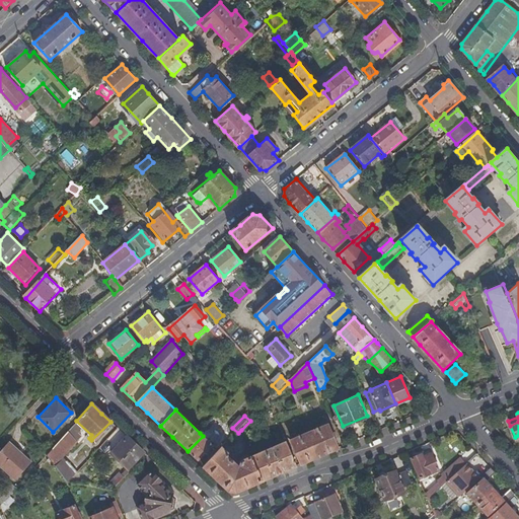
[(45,454),(49,460),(52,465),(59,458),(80,436),(77,432),(81,428),(75,422),(48,450),(45,454)]
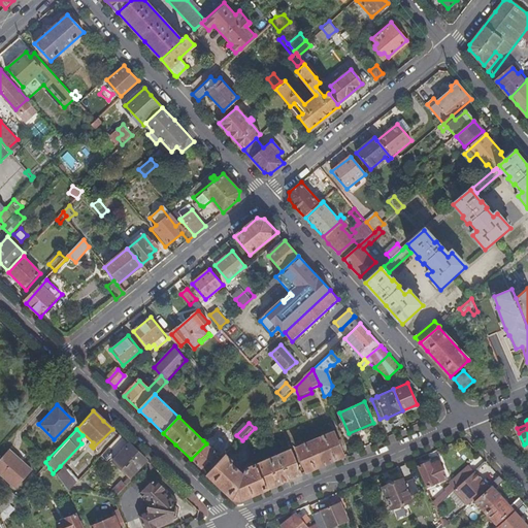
[(263,442),(268,440),(263,429),(258,432),(263,442)]
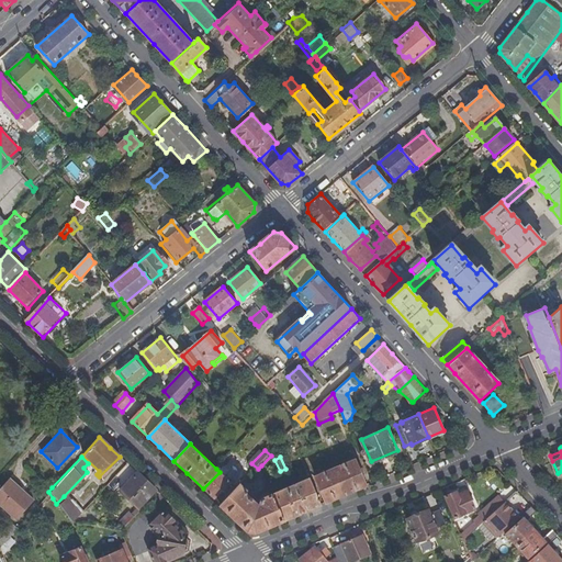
[(356,459),(316,476),(327,502),(346,494),(367,484),(356,459)]
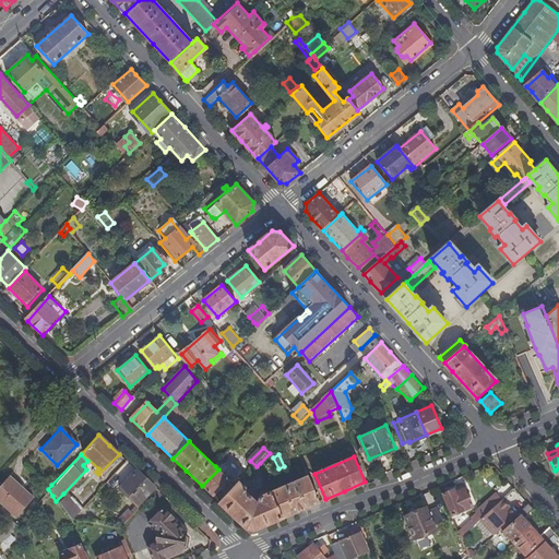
[(135,504),(154,487),(138,472),(135,470),(118,488),(135,504)]
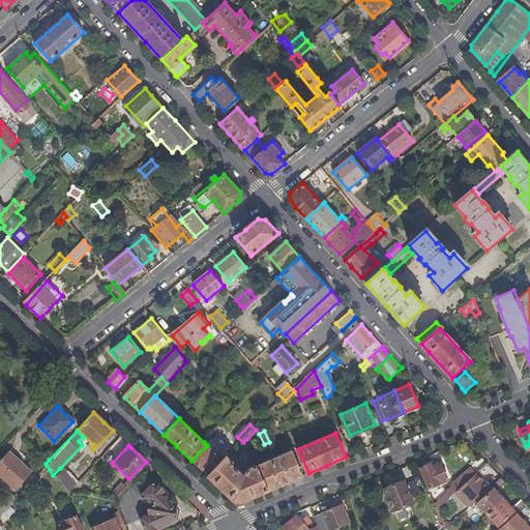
[(218,457),(207,445),(192,461),(199,467),(203,472),(218,457)]
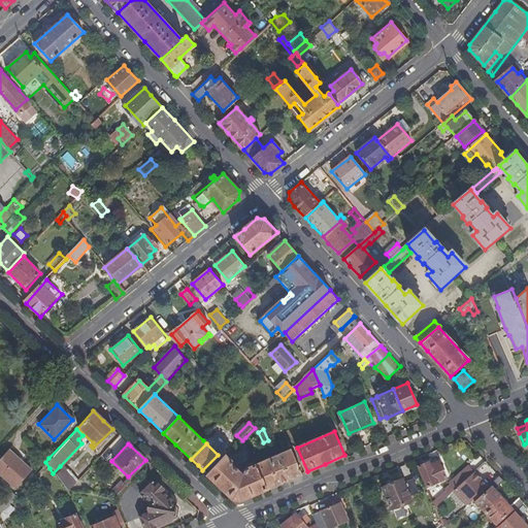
[(0,454),(0,474),(12,486),(29,469),(20,460),(18,461),(5,450),(0,454)]
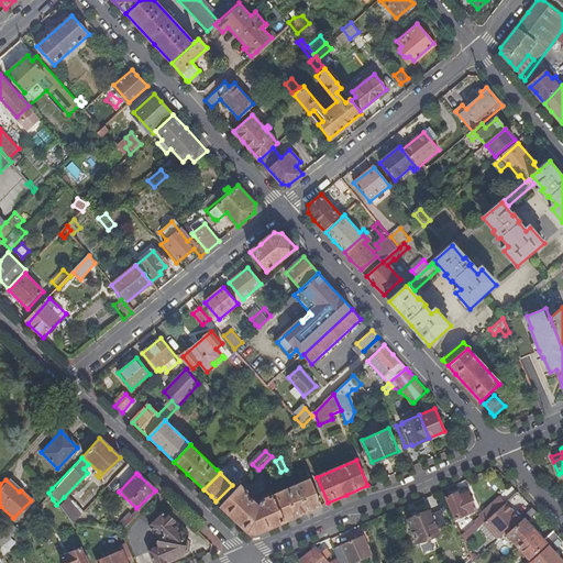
[(311,479),(274,495),(286,521),(304,514),(322,505),(311,479)]
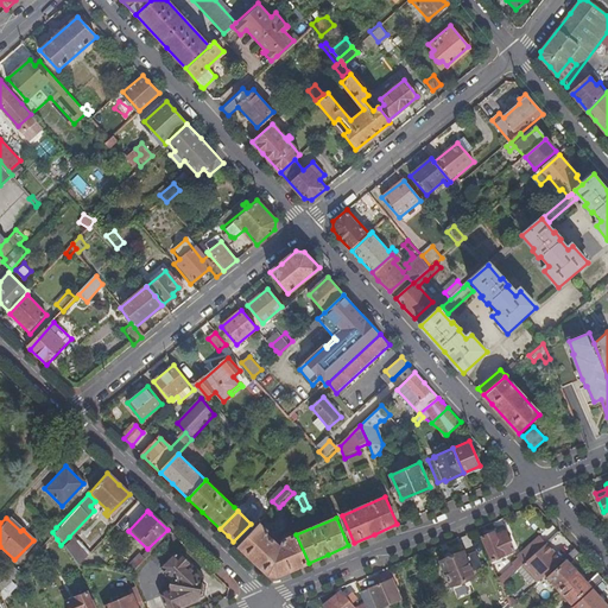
[(272,531),(264,523),(240,548),(271,576),(277,577),(291,571),(309,563),(296,534),(285,539),(284,548),(270,533),(272,531)]
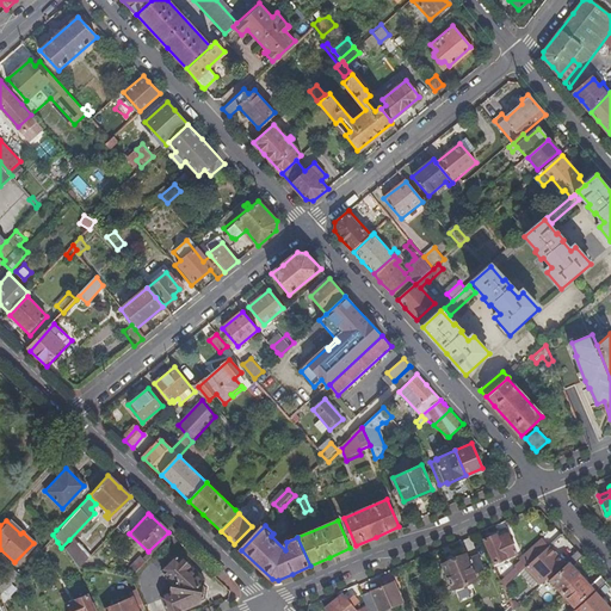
[(544,536),(551,543),(562,532),(555,525),(544,536)]
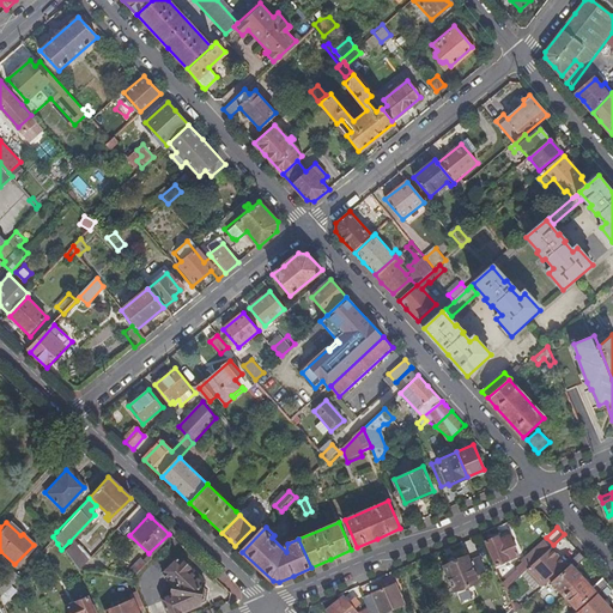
[(510,536),(498,540),(496,534),(485,539),(496,563),(517,553),(510,536)]
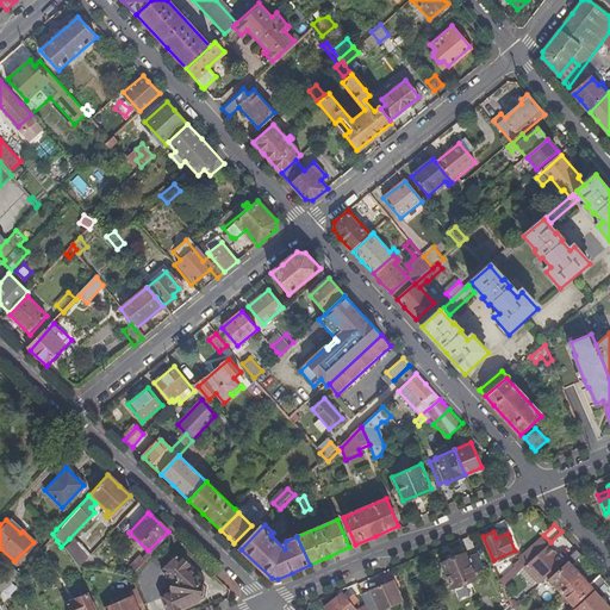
[(55,542),(57,541),(53,534),(42,545),(44,547),(53,539),(55,542)]
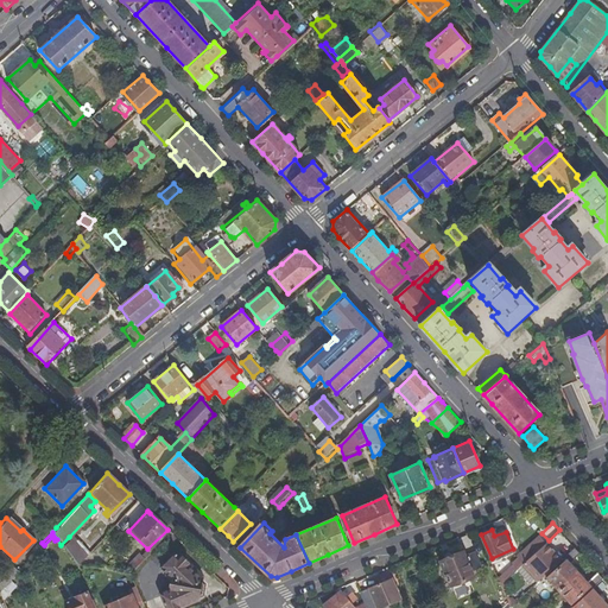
[(69,537),(61,545),(65,551),(75,542),(69,537)]
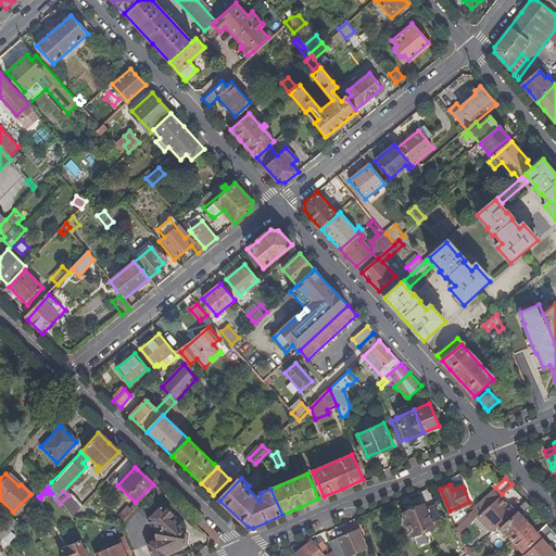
[(60,504),(70,517),(80,506),(68,495),(60,504)]
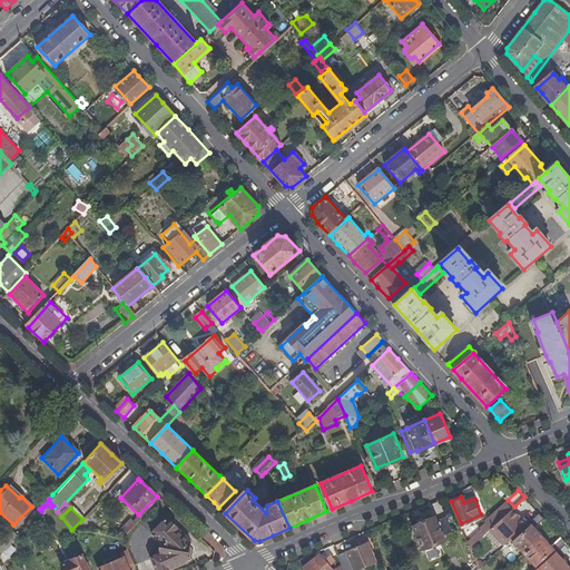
[(512,509),(492,527),(505,542),(526,524),(512,509)]
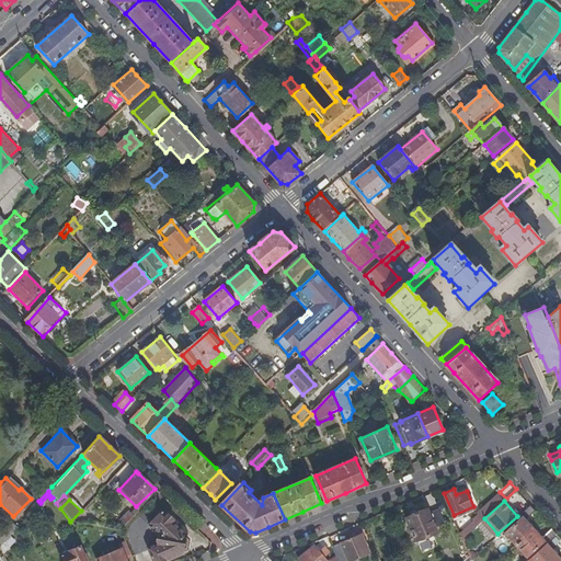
[(530,504),(519,514),(521,515),(504,530),(516,544),(533,528),(524,518),(534,508),(530,504)]
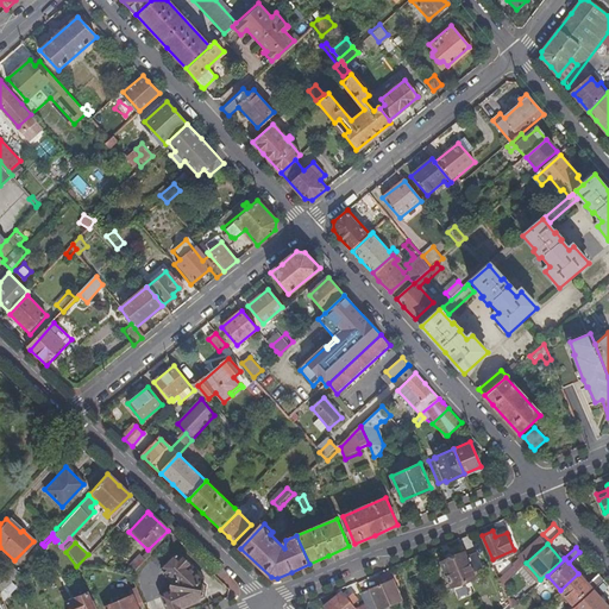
[(471,570),(479,567),(472,551),(464,554),(463,551),(454,554),(456,558),(441,564),(452,589),(475,579),(471,570)]
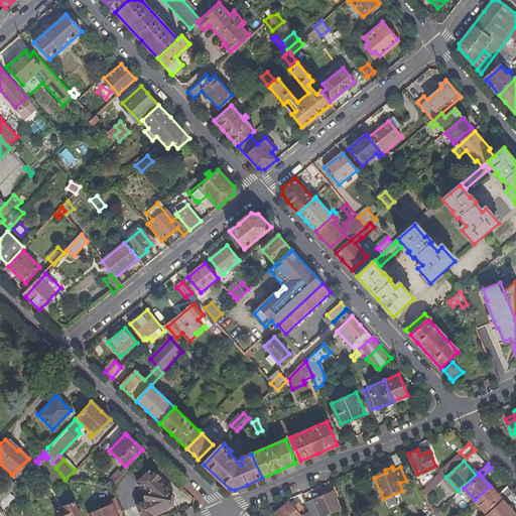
[(117,485),(124,473),(117,469),(110,481),(117,485)]
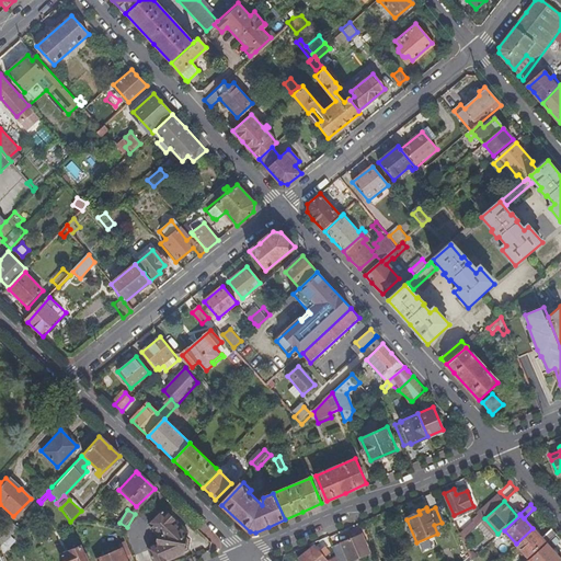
[(163,540),(148,548),(152,560),(164,560),(182,553),(184,531),(161,510),(147,524),(163,540)]
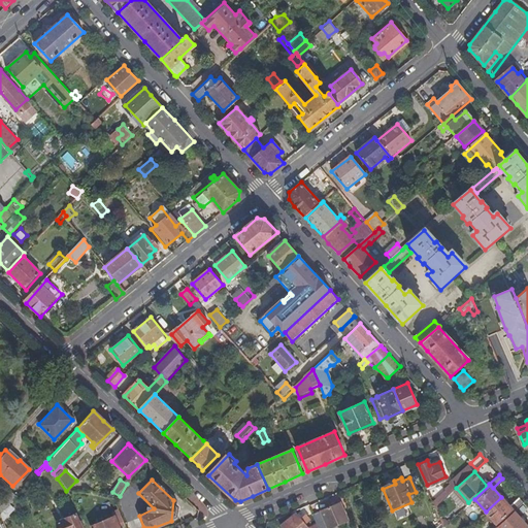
[(437,504),(450,494),(444,489),(437,495),(436,494),(433,487),(426,490),(434,507),(437,504)]
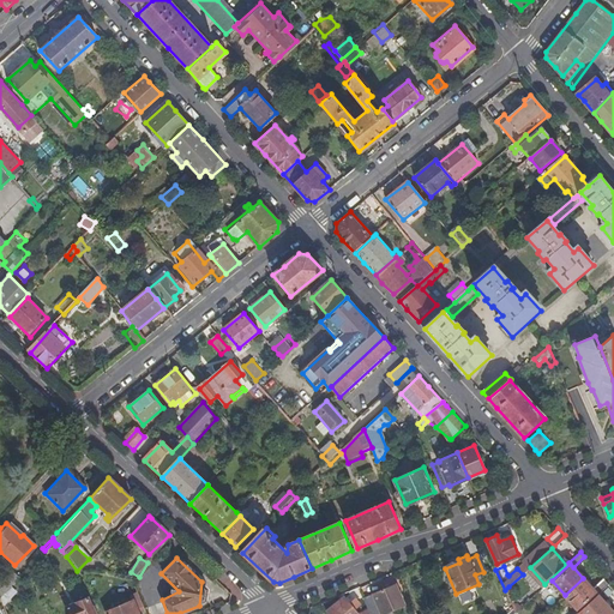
[(0,579),(6,585),(16,576),(10,570),(0,579)]
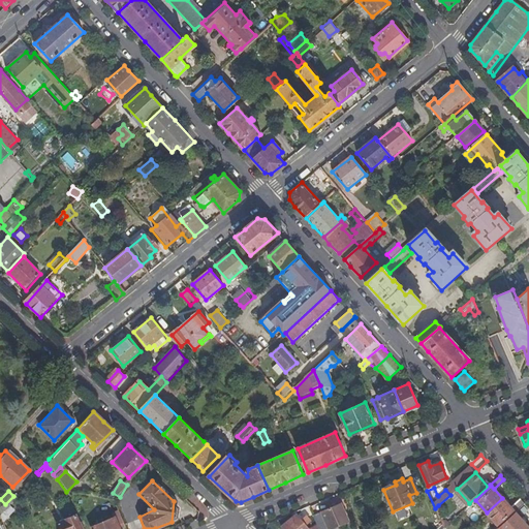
[(502,498),(487,512),(496,523),(511,508),(515,511),(525,502),(520,497),(509,506),(502,498)]
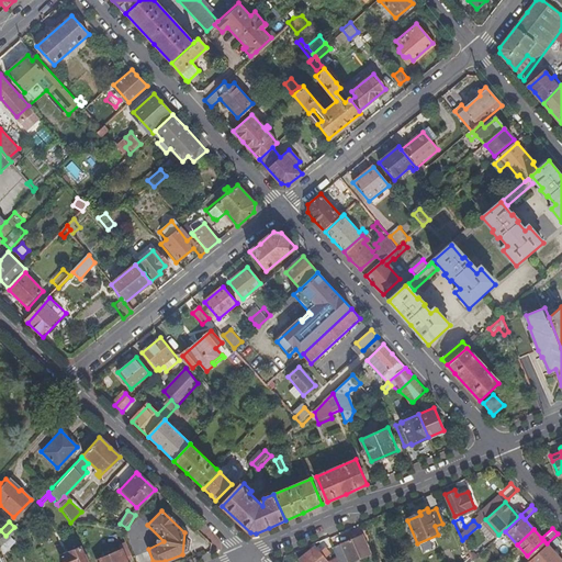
[(337,561),(350,561),(370,554),(361,535),(332,548),(337,561)]
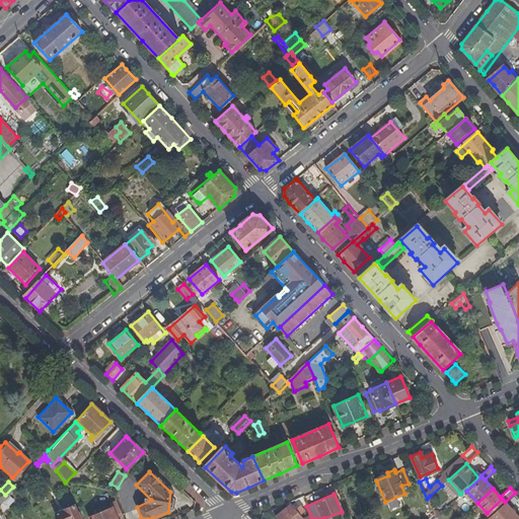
[(440,513),(430,496),(427,499),(431,508),(435,517),(440,513)]
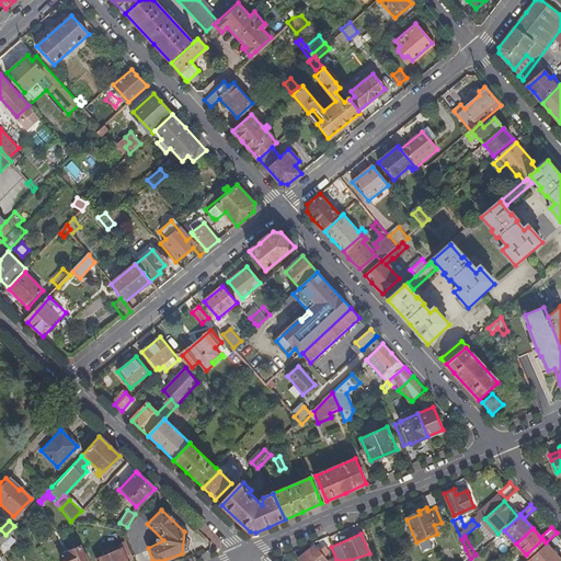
[(125,560),(133,558),(125,542),(118,546),(121,550),(125,560)]
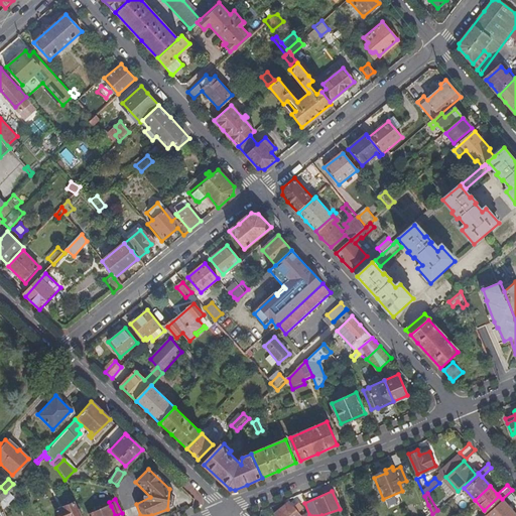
[(515,515),(515,513),(502,499),(486,514),(487,515),(515,515)]
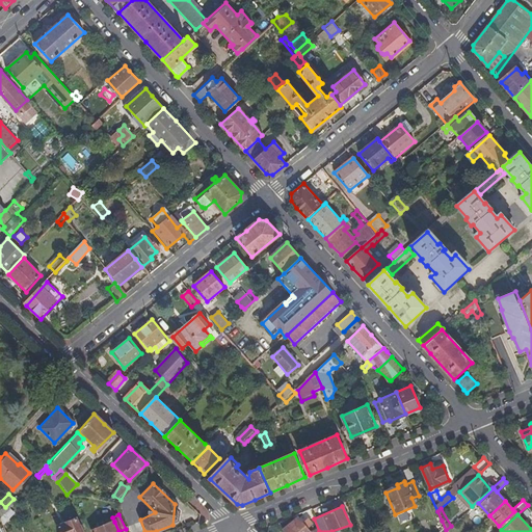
[(57,531),(80,531),(75,519),(55,527),(57,531)]
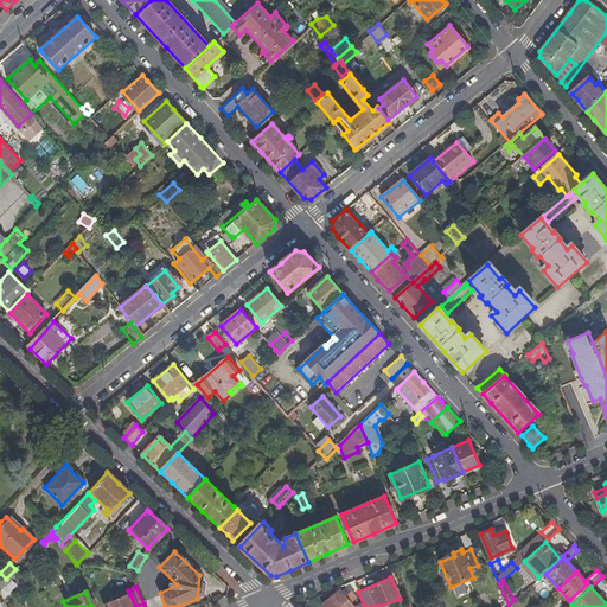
[(346,594),(342,599),(336,593),(323,606),(350,606),(349,605),(352,600),(346,594)]
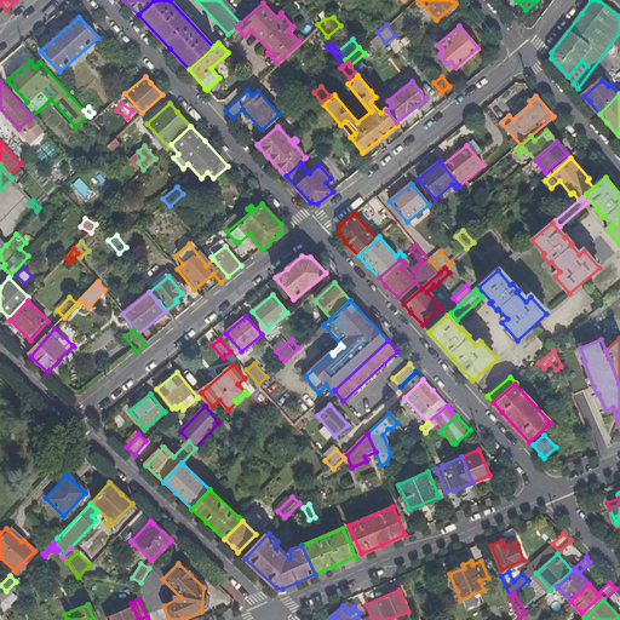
[(517,619),(520,618),(515,607),(500,619),(517,619)]
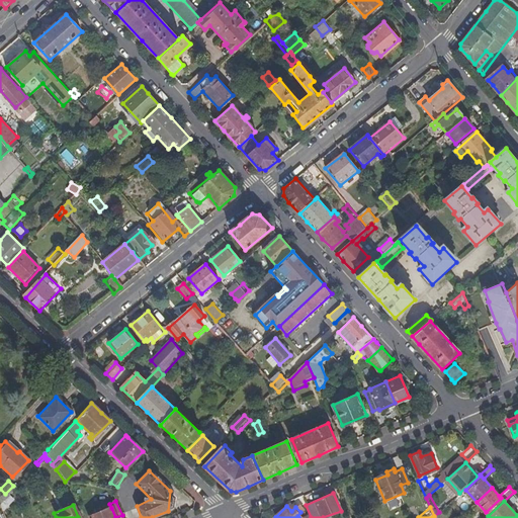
[(115,517),(111,508),(89,517),(115,517)]
